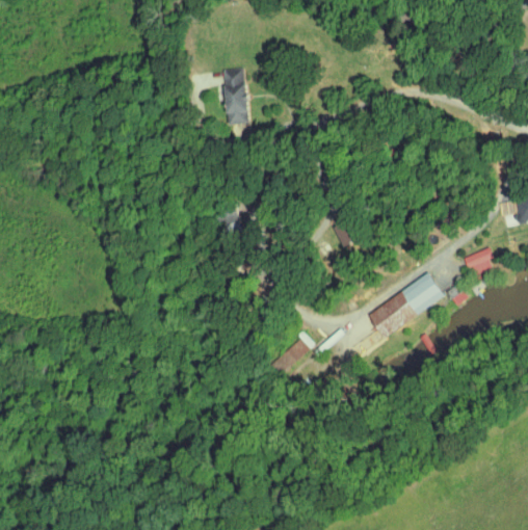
[(220,70),(227,125),(247,122),(241,68),(220,70)]
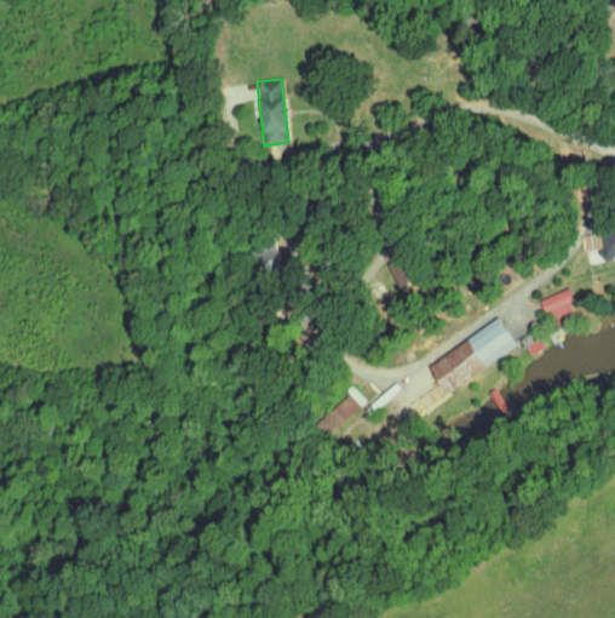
[(614,229),(598,233),(602,258),(614,256),(614,229)]
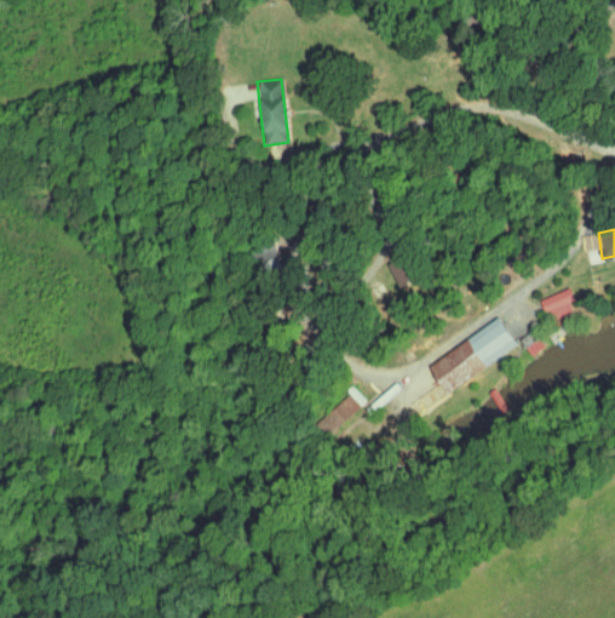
[(386,265),(401,291),(424,278),(409,252),(386,265)]
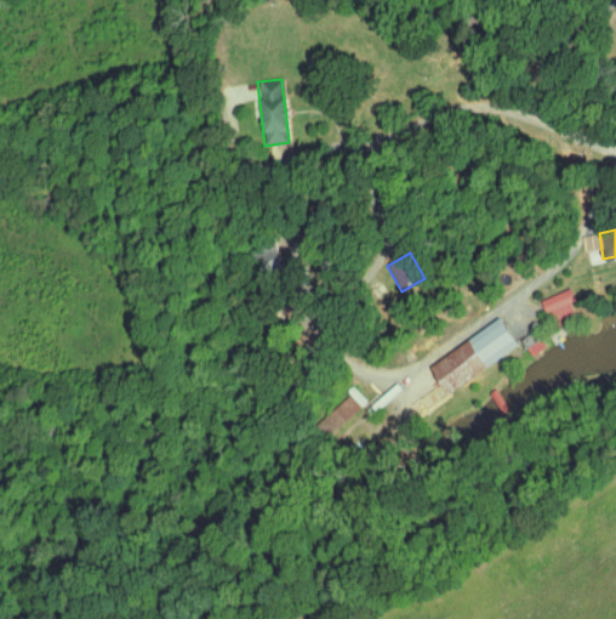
[(571,301),(568,289),(540,299),(551,329),(572,322),(565,304),(571,301)]
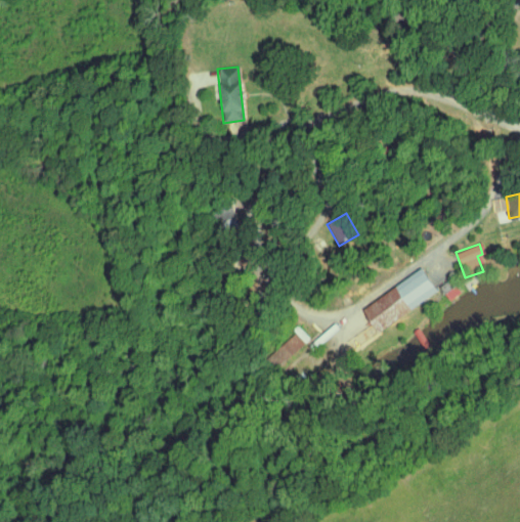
[(436,292),(422,269),(360,309),(376,333),(436,292)]
